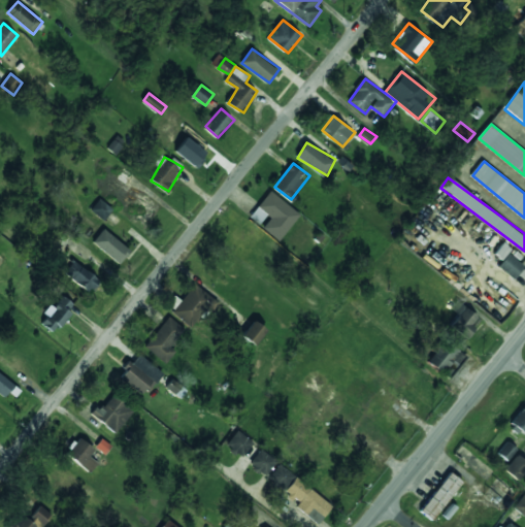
[(281,240),(302,213),(271,191),(252,217),(263,226),(262,226),(281,240)]
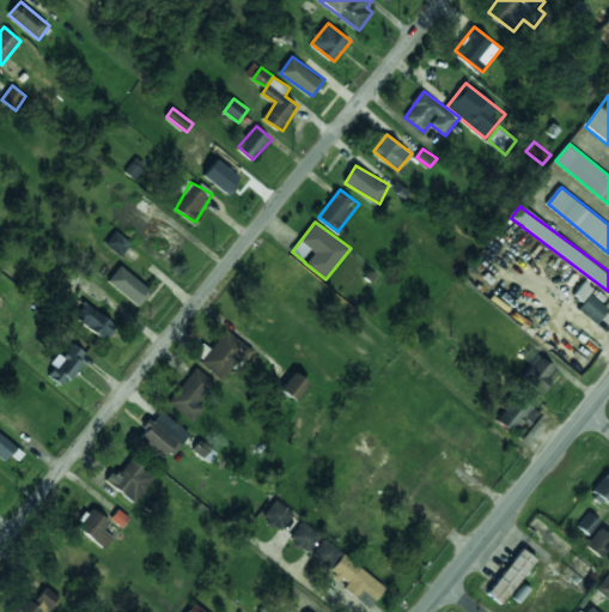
[(148,247),(169,259),(182,237),(162,224),(148,247)]
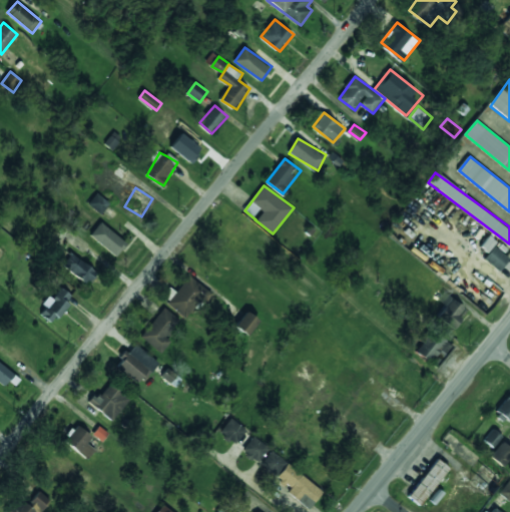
[(112,201),(99,191),(90,203),(103,213),(112,201)]
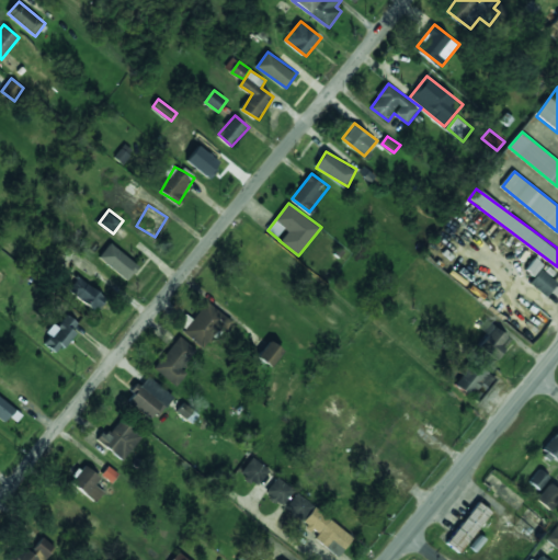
[(101,258),(128,280),(140,265),(112,243),(101,258)]
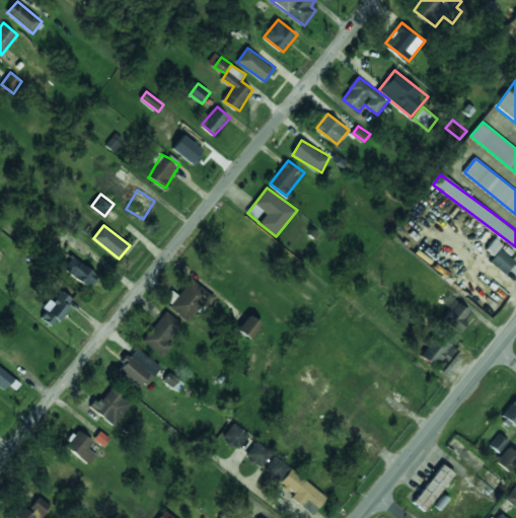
[(507,274),(515,264),(515,259),(502,248),(492,262),(507,274)]
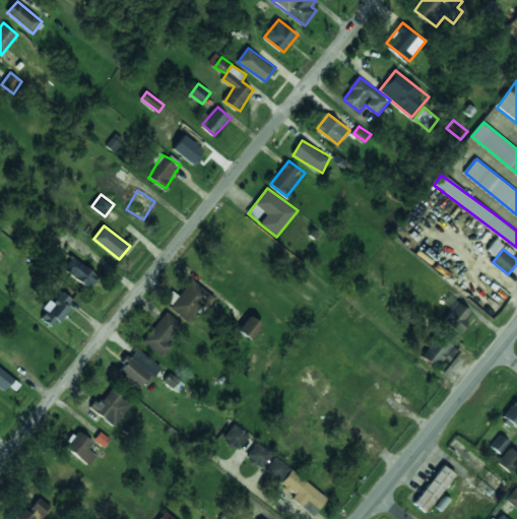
[(90,287),(100,274),(74,257),(65,269),(90,287)]
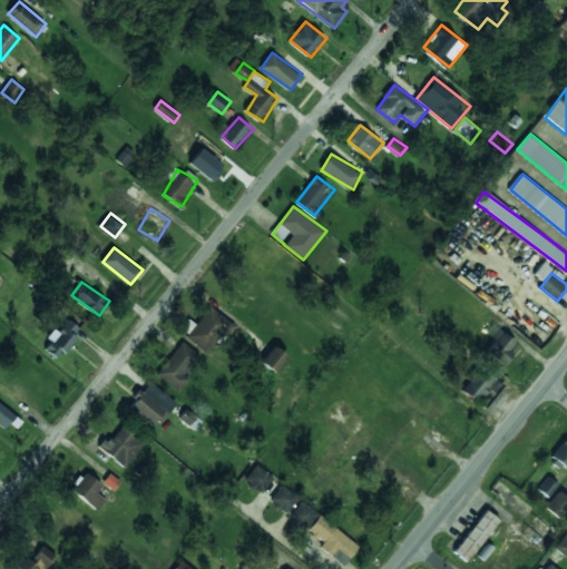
[(191,320),(183,331),(212,352),(233,322),(212,306),(198,325),(191,320)]
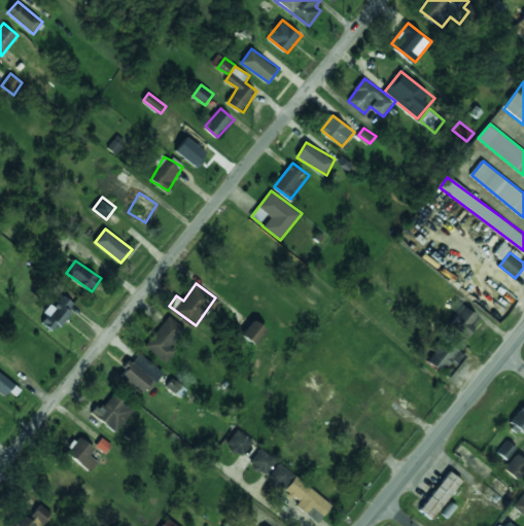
[(41,321),(56,332),(77,305),(62,292),(41,321)]
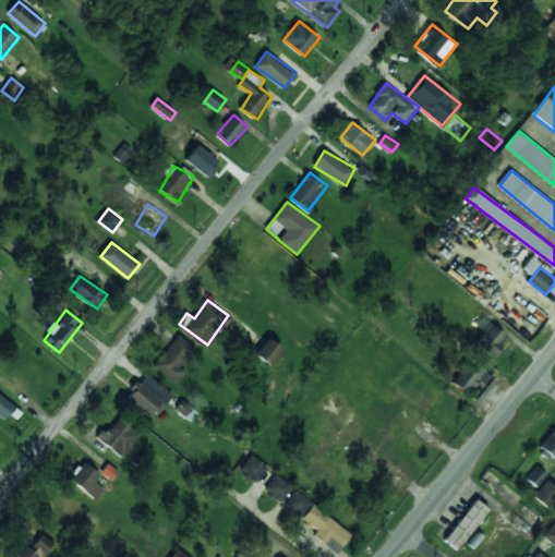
[(501,343),(507,334),(491,324),(478,347),(496,358),(504,344),(501,343)]
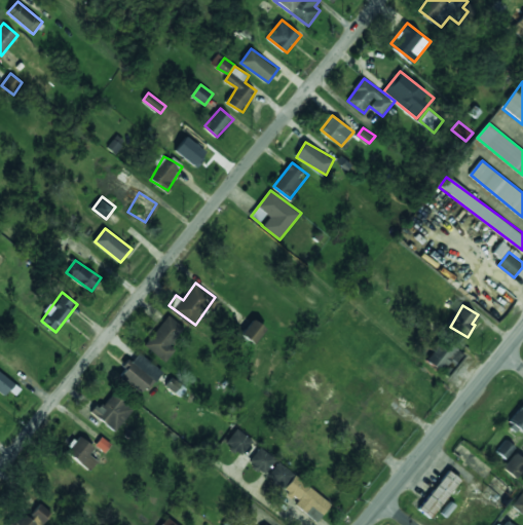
[(187,329),(171,314),(145,345),(166,363),(178,349),(173,345),(187,329)]
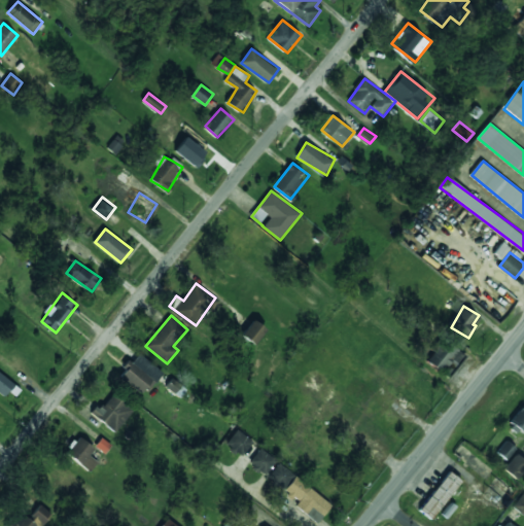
[(255,345),(268,329),(255,319),(243,335),(255,345)]
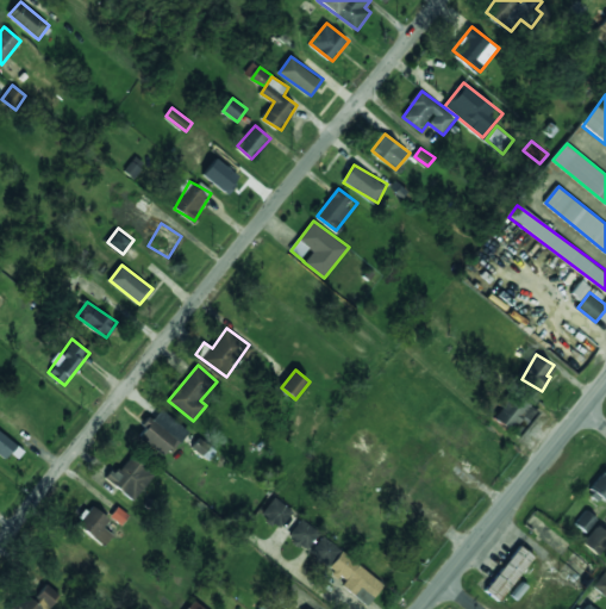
[(494,420),(523,435),(543,399),(514,384),(494,420)]
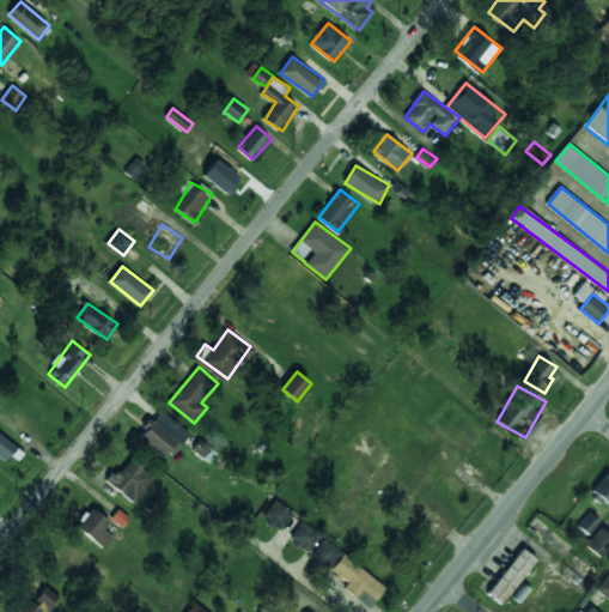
[(153,419),(140,434),(168,459),(190,434),(165,410),(154,422),(153,419)]
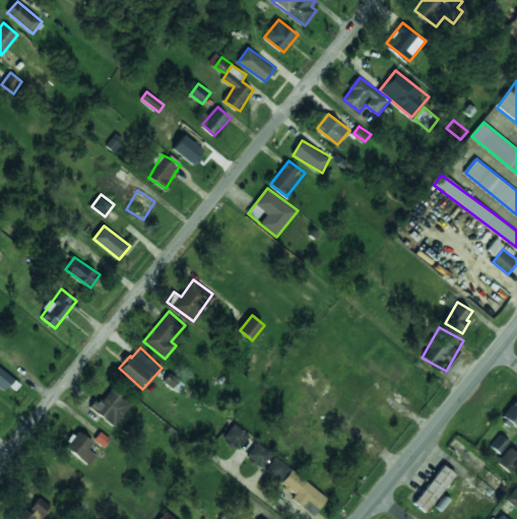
[(17,390),(22,384),(0,367),(0,386),(6,391),(10,385),(17,390)]
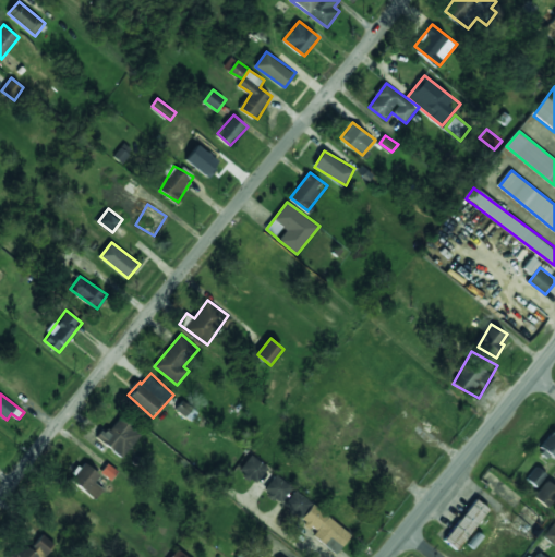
[(100,438),(123,458),(143,434),(120,415),(100,438)]
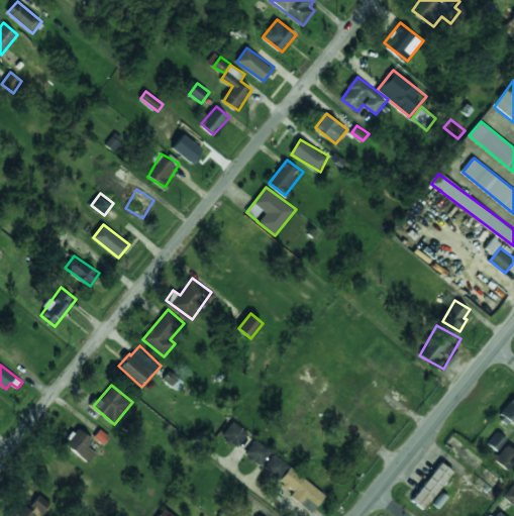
[(503,414),(513,422),(513,400),(503,414)]
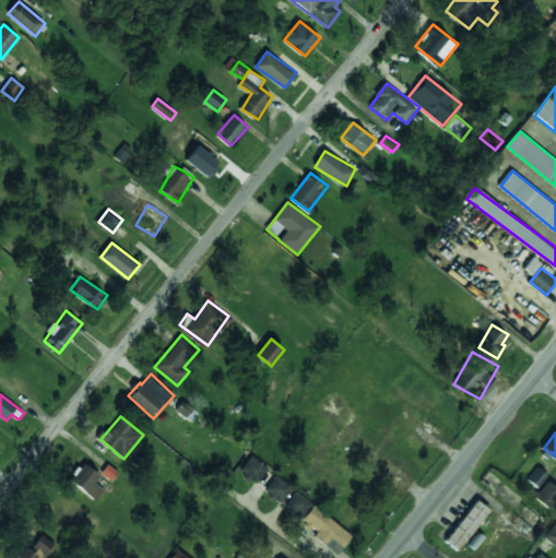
[(258,484),(271,469),(253,454),(241,470),(258,484)]
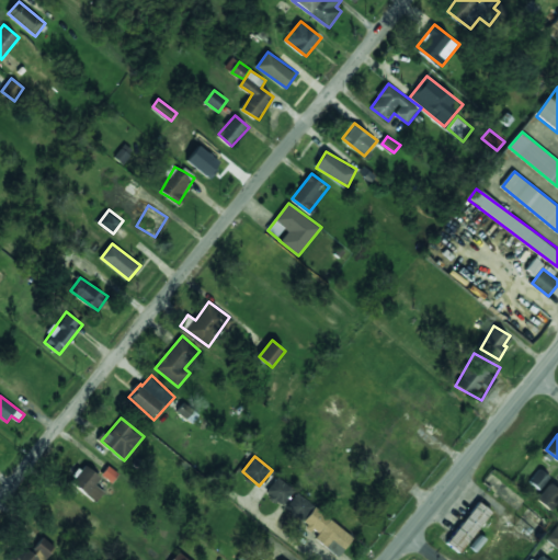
[(102,478),(88,465),(73,481),(98,502),(106,492),(98,483),(102,478)]
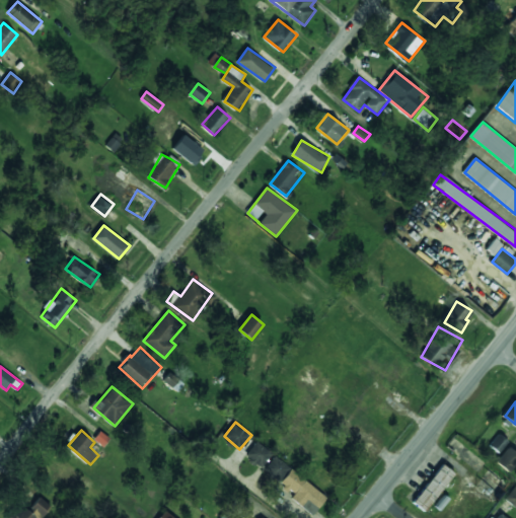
[(511,441),(501,434),(491,445),(501,453),(511,441)]
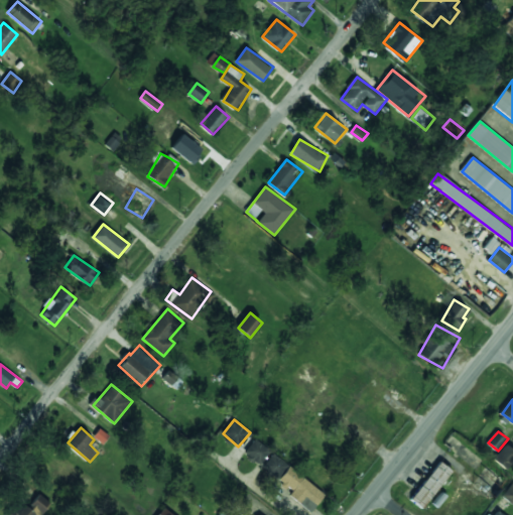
[(264,464),(272,448),(255,438),(246,455),(264,464)]
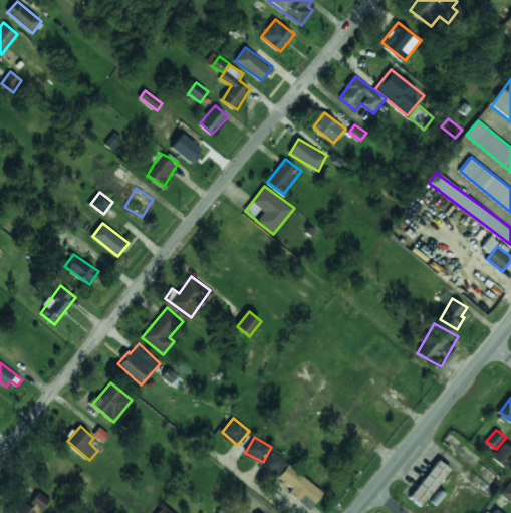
[(505,468),(510,460),(510,447),(504,442),(492,458),(505,468)]
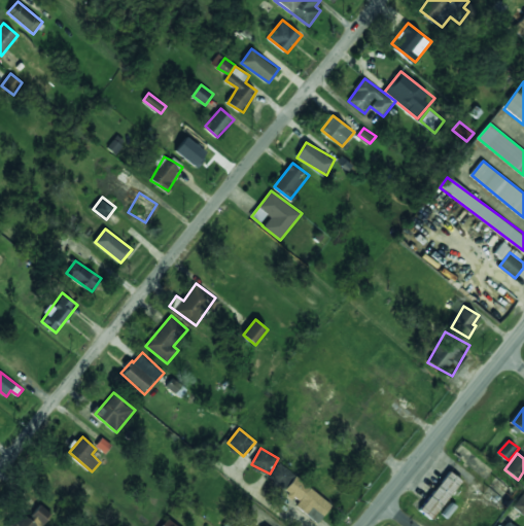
[(284,489),(295,475),(281,462),(269,478),(284,489)]
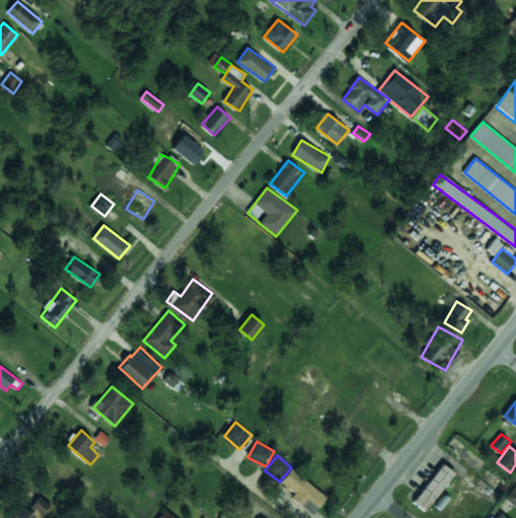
[(427,511),(455,472),(443,463),(415,502),(427,511)]
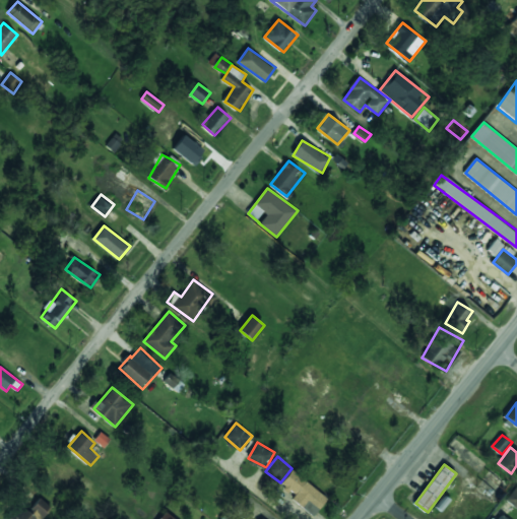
[(309,501),(320,509),(329,498),(293,469),(280,484),(295,495),(292,499),(304,508),(309,501)]
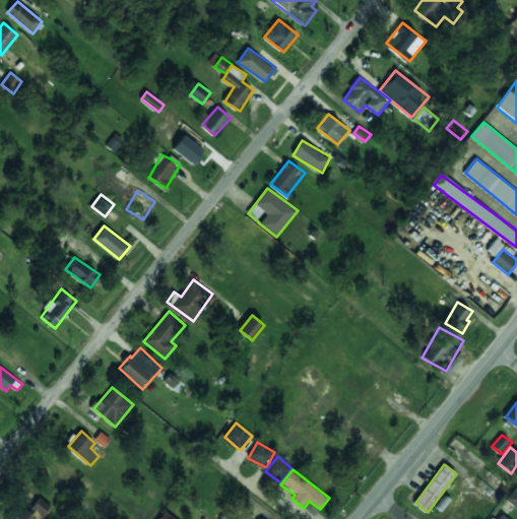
[(40,518),(51,505),(42,498),(30,513),(17,503),(5,518),(40,518)]
